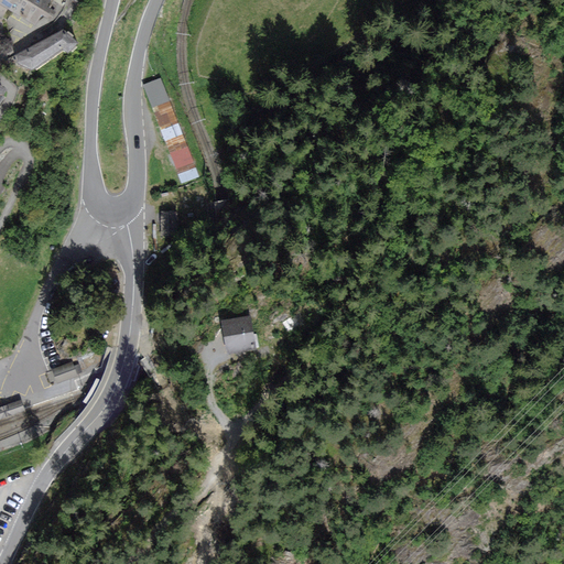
[(49,0),(0,0),(35,21),(41,10),(51,15),(54,9),(46,4),(49,0)]
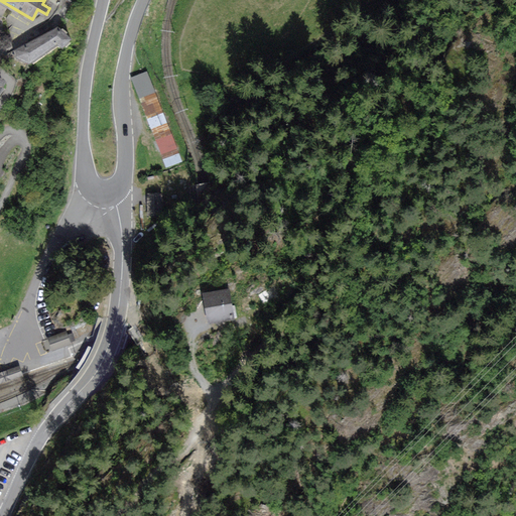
[(17,56),(28,62),(55,45),(60,48),(71,39),(57,28),(13,51),(17,56)]
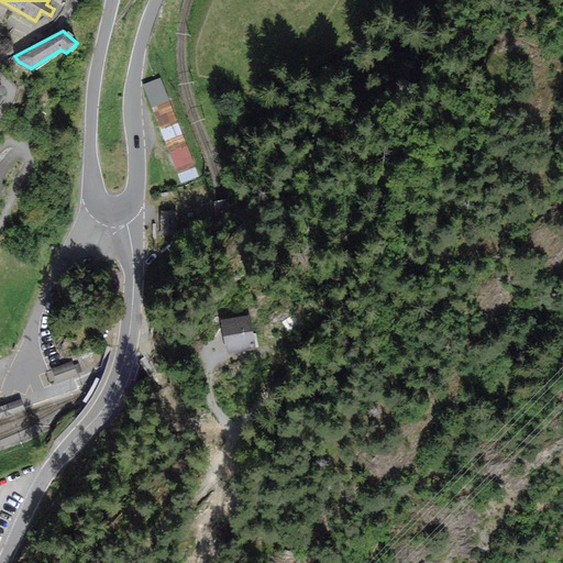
[(198,175),(159,79),(145,85),(184,180),(198,175)]
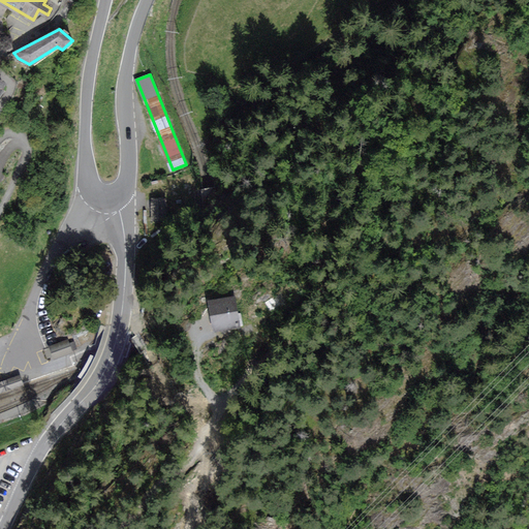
[(238,325),(232,298),(211,302),(216,330),(238,325)]
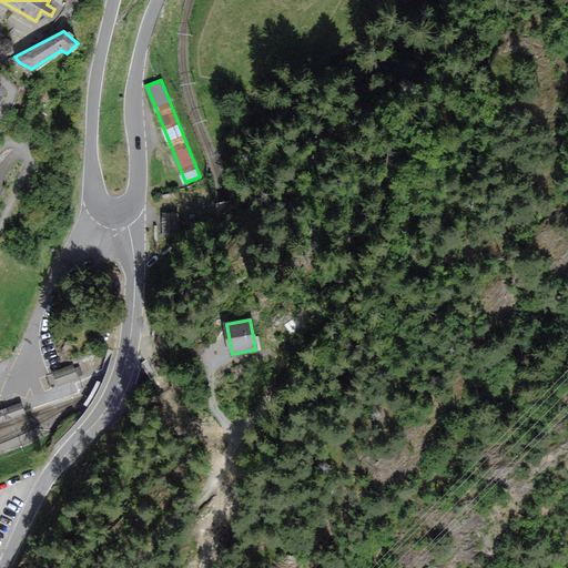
[(77,378),(73,366),(56,372),(60,384),(77,378)]
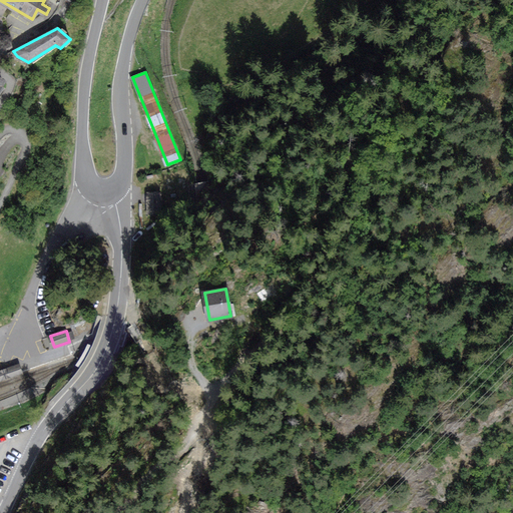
[(0,371),(0,380),(20,373),(17,365),(0,371)]
